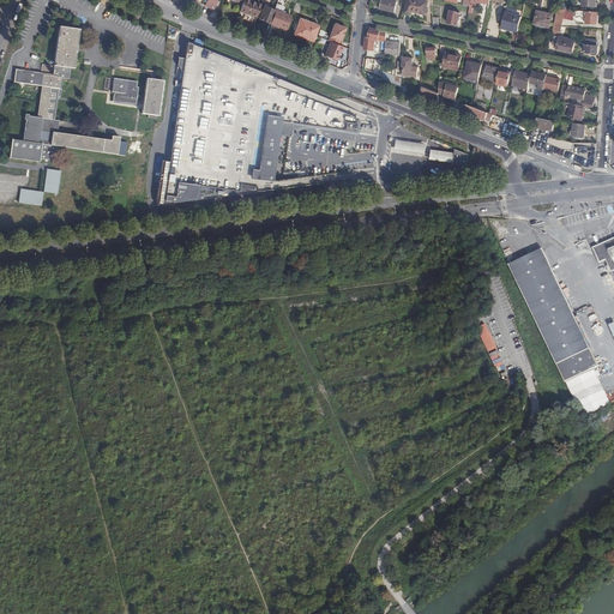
[(257,17),(262,4),(252,0),(251,2),(244,0),(242,0),(242,2),(240,11),(257,17)]
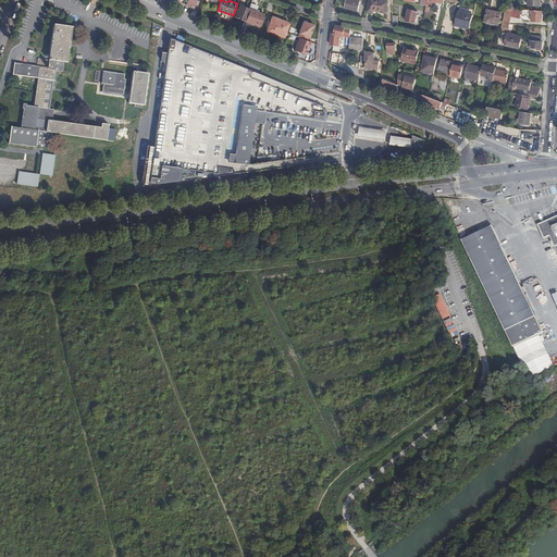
[(346,0),(345,8),(357,11),(359,1),(354,0),(346,0)]
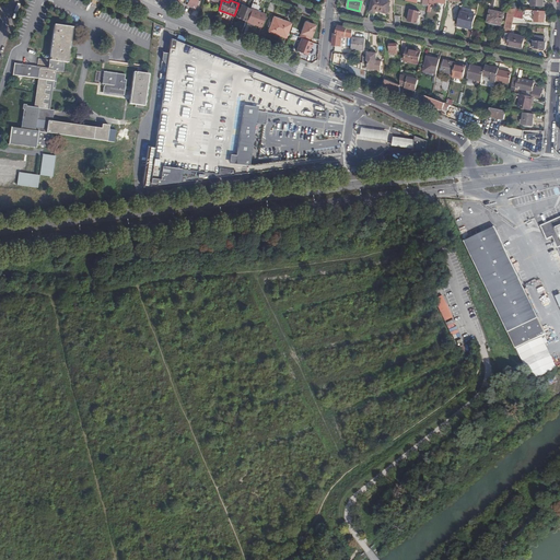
[(380,0),(381,1),(376,0),(372,0),(370,13),(375,14),(375,11),(387,14),(391,2),(381,0),(380,0)]
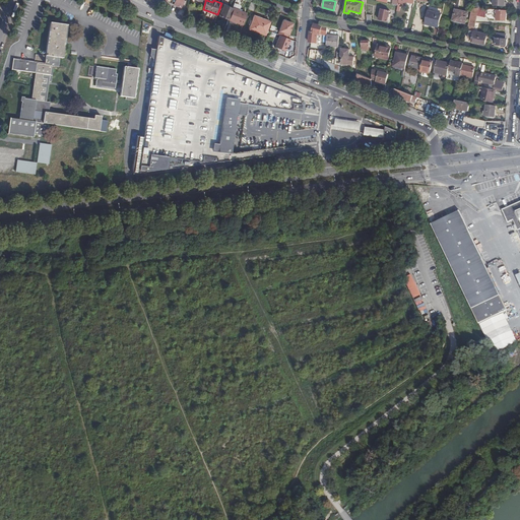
[(236,10),(224,5),(219,16),(230,19),(231,16),(233,17),(236,10)]
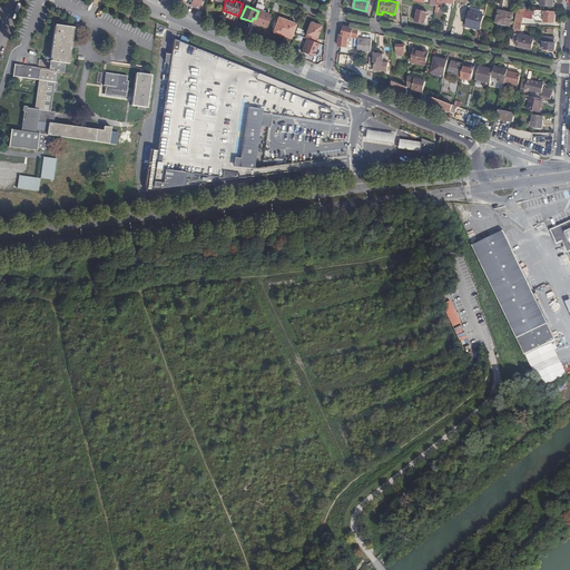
[(418,9),(415,21),(424,23),(428,11),(418,9)]
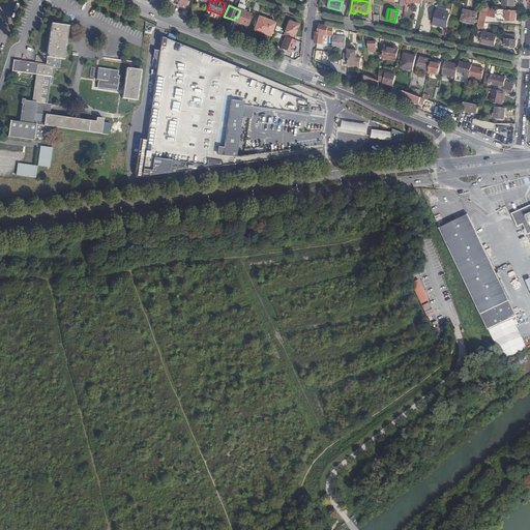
[(516,21),(517,10),(497,8),(497,13),(506,15),(505,21),(516,21)]
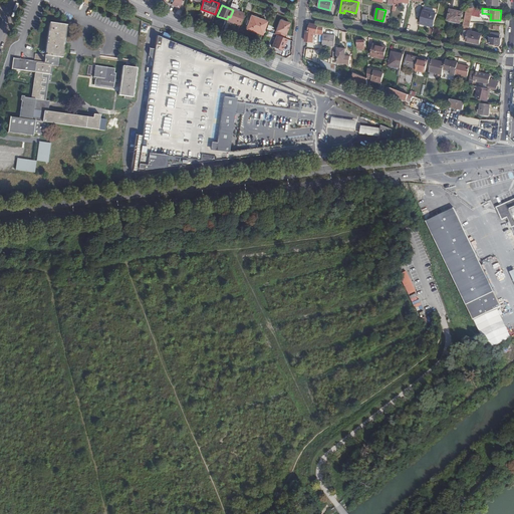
[(448,20),(460,23),(463,12),(450,9),(448,20)]
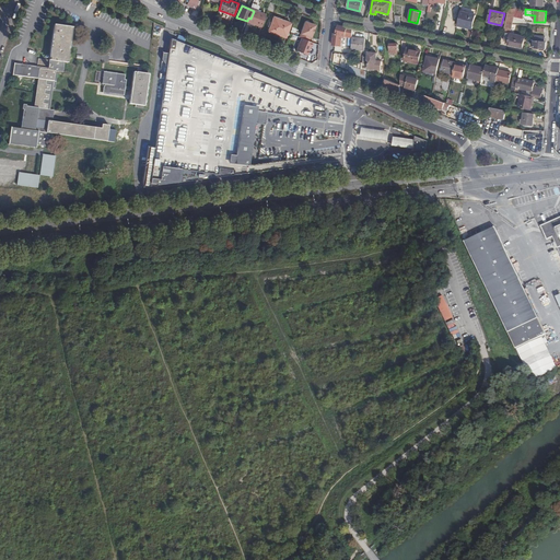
[(461,11),(458,25),(473,28),(476,15),(461,11)]
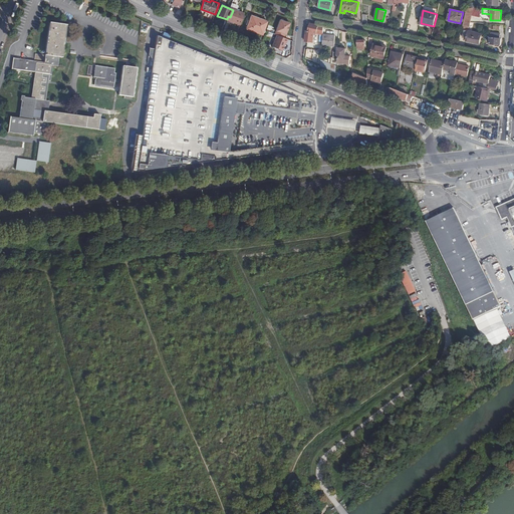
[(464,22),(471,22),(473,12),(466,12),(464,22)]
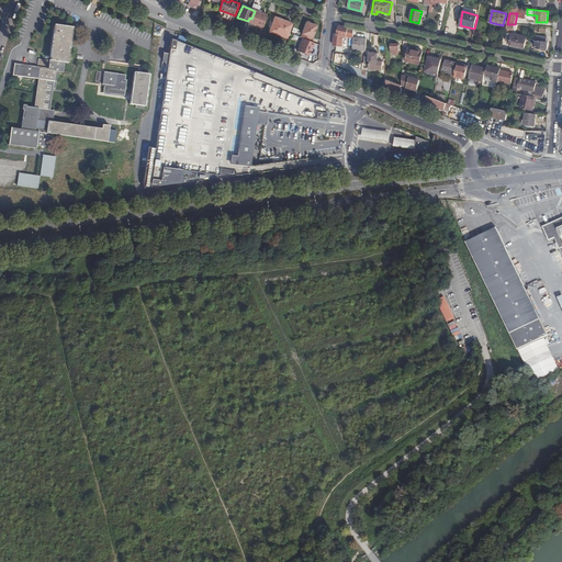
[(270,32),(287,37),(291,23),(274,18),(270,32)]
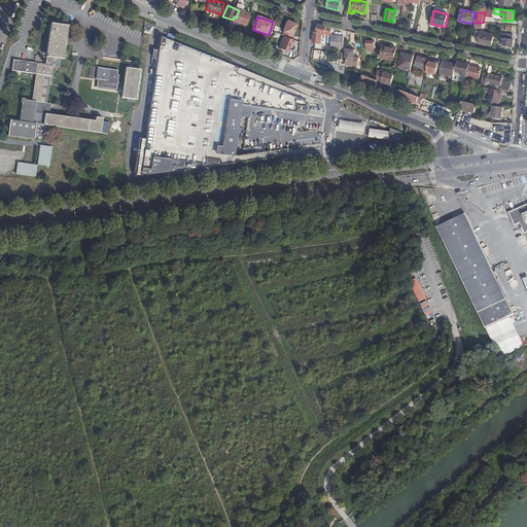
[(296,23),(287,20),(281,34),(290,38),(291,34),(292,34),(293,30),(295,27),(296,23)]
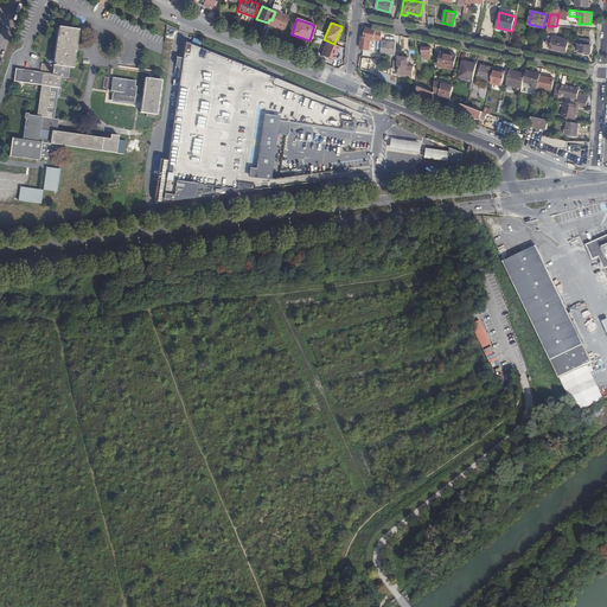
[(548,26),(545,34),(549,36),(547,45),(551,45),(550,50),(566,53),(569,39),(554,36),(556,26),(548,26)]
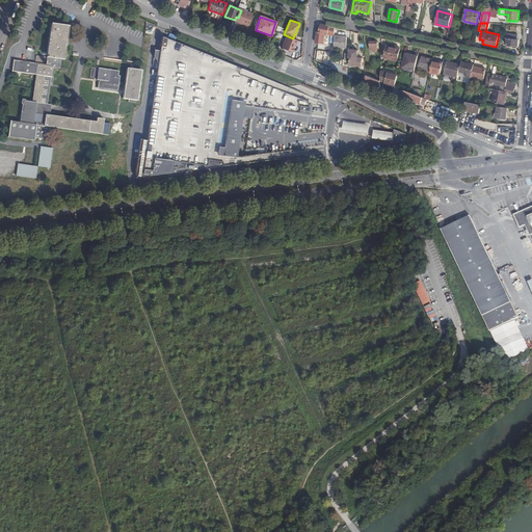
[(9,121),(7,135),(33,139),(34,136),(48,137),(49,126),(45,125),(46,114),(51,80),(53,80),(55,67),(60,67),(61,58),(62,57),(67,26),(51,24),(47,56),(36,55),(35,62),(14,60),(12,70),(35,73),(32,101),(25,101),(25,99),(22,98),(21,102),(23,103),(20,122),(9,121)]
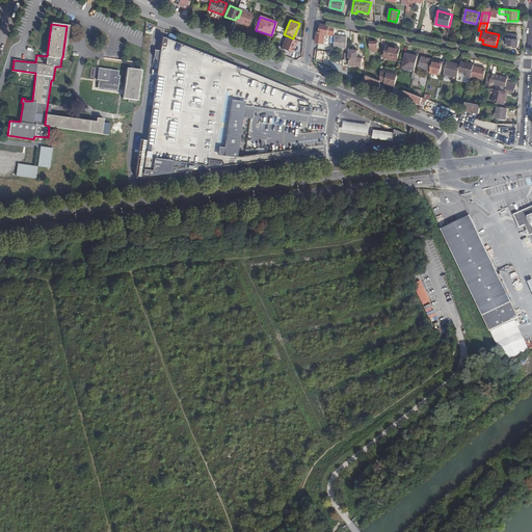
[(335,36),(335,27),(321,24),(319,32),(317,32),(315,43),(323,44),(325,34),(333,35),(335,36)]
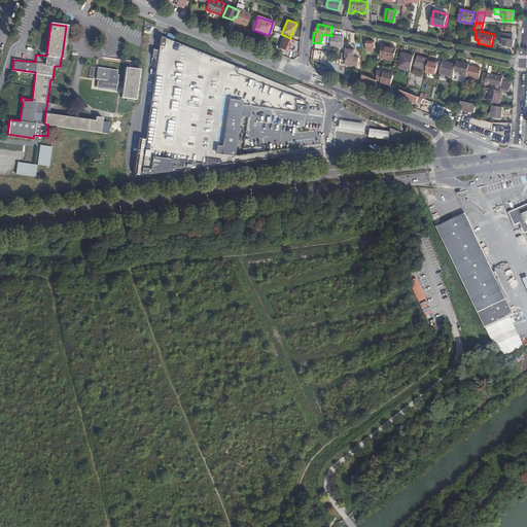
[(513,35),(502,34),(502,44),(506,45),(507,46),(512,46),(513,45),(514,39),(513,39),(513,35)]
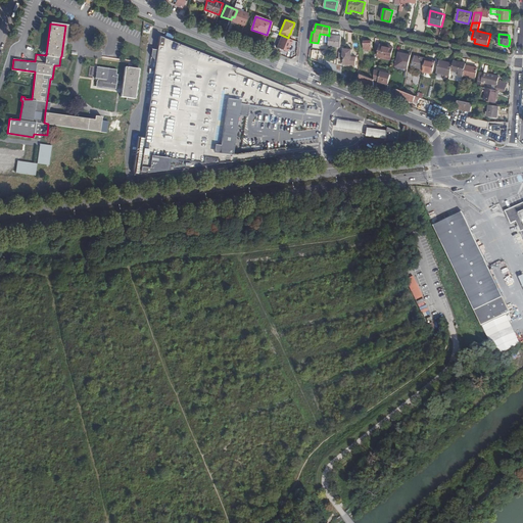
[(341,36),(329,36),(328,47),(340,47),(341,36)]
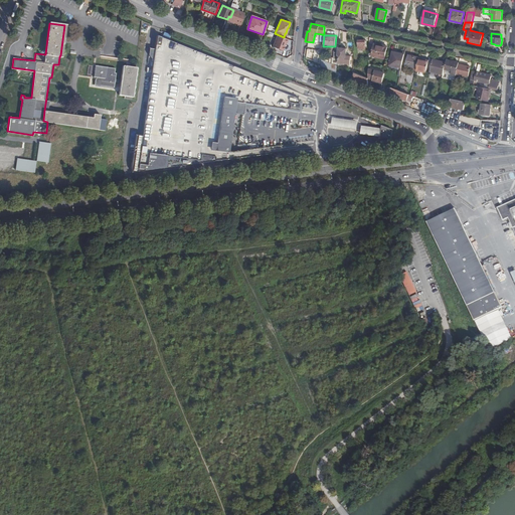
[(305,106),(308,100),(156,39),(154,52),(149,51),(148,58),(151,61),(153,61),(142,138),(135,137),(130,169),(131,174),(225,161),(253,157),(298,151),(298,147),(297,145),(254,151),(227,153),(234,104),(299,113),(300,103),(302,105),(305,106)]
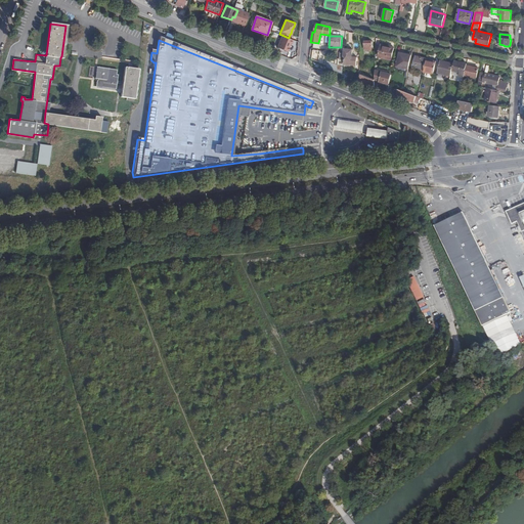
[(376,51),(376,42),(372,41),(365,41),(365,50),(373,49),(373,50),(376,51)]
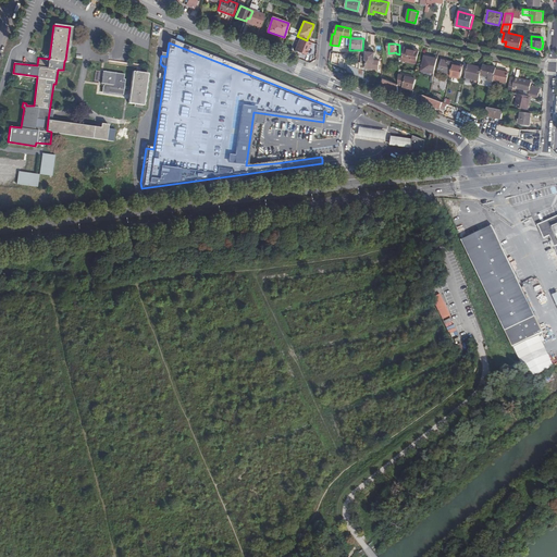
[(419,50),(412,49),(412,51),(405,49),(403,61),(416,63),(419,50)]
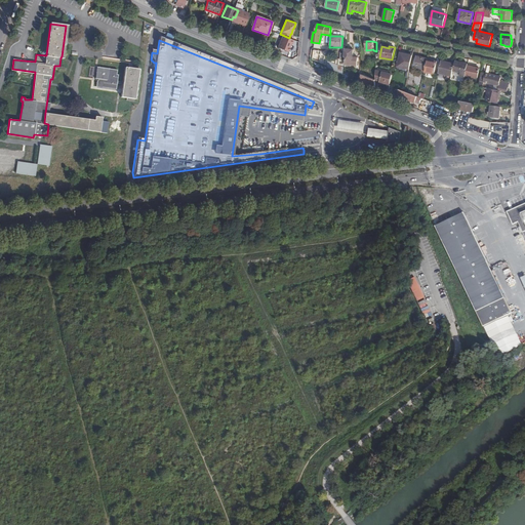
[(353,49),(345,49),(345,52),(344,61),(344,65),(357,66),(358,57),(353,57),(353,49)]
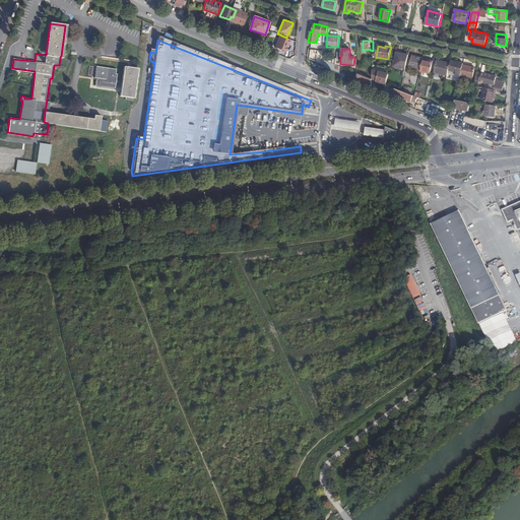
[(405,69),(408,55),(396,52),(393,66),(405,69)]
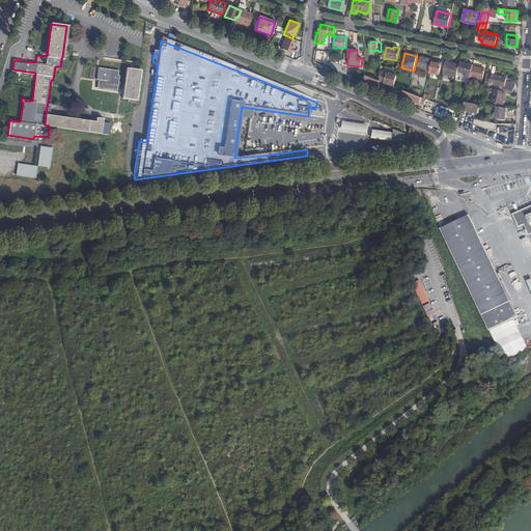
[(431,60),(432,59),(421,57),(419,68),(429,71),(431,60)]
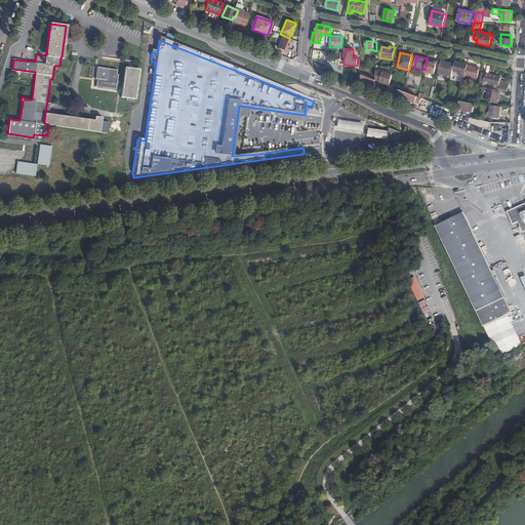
[(432,62),(427,59),(425,70),(423,72),(435,74),(437,64),(432,63),(432,62)]
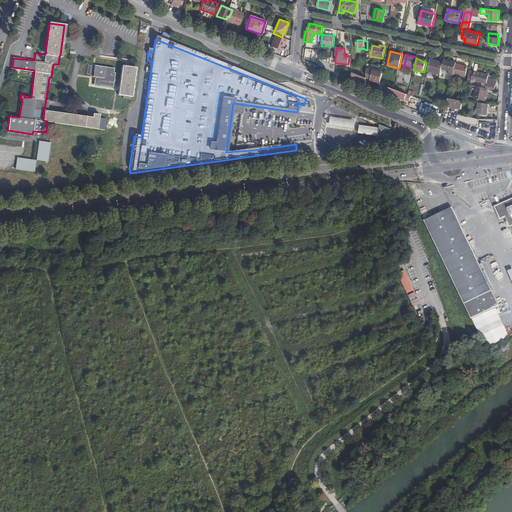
[(438,61),(430,59),(428,71),(441,74),(442,69),(443,64),(438,63),(438,61)]
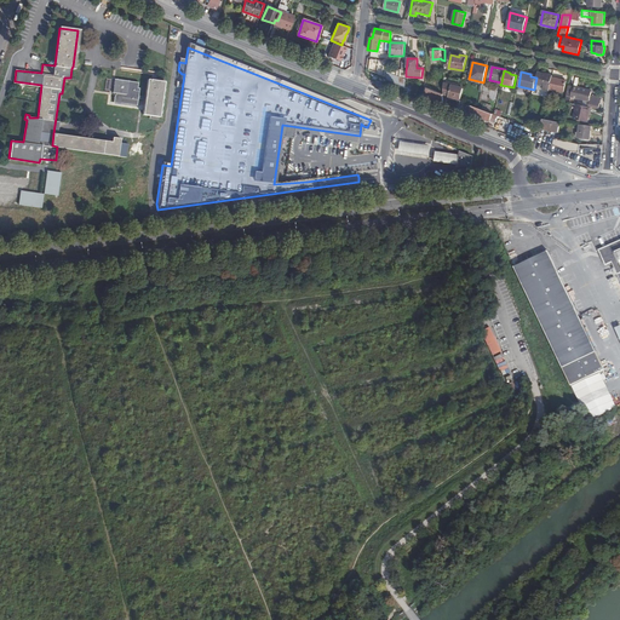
[(552,78),(552,76),(538,73),(537,75),(537,78),(535,84),(545,86),(544,90),(549,91),(550,89),(552,78)]
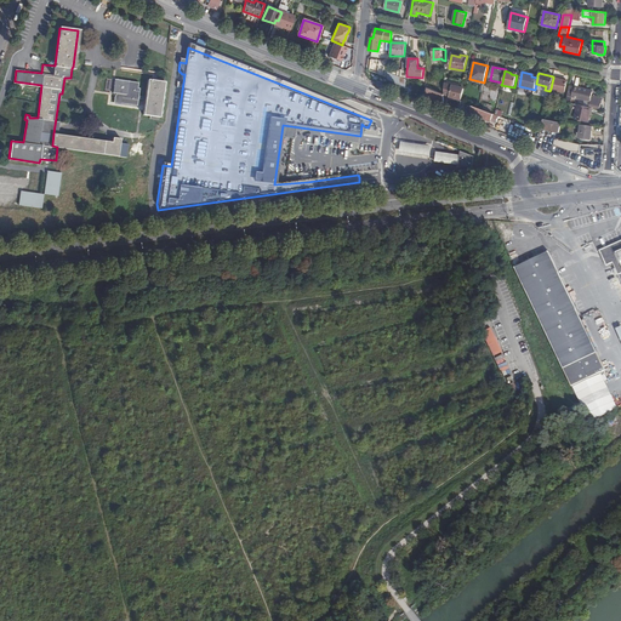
[(568,81),(553,78),(551,89),(564,92),(568,81)]
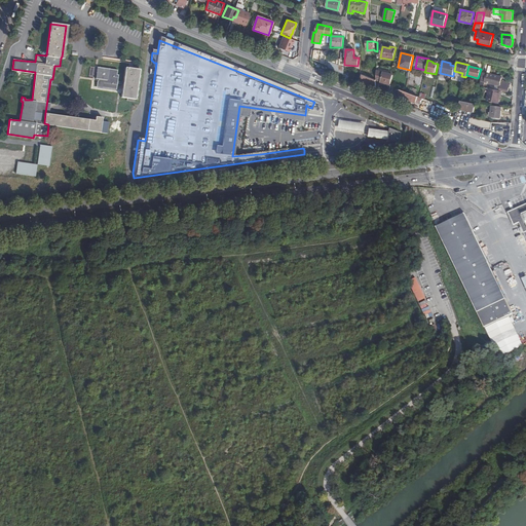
[(117,82),(123,83),(124,81),(108,78),(109,68),(98,67),(96,77),(98,77),(97,84),(116,87),(117,82)]
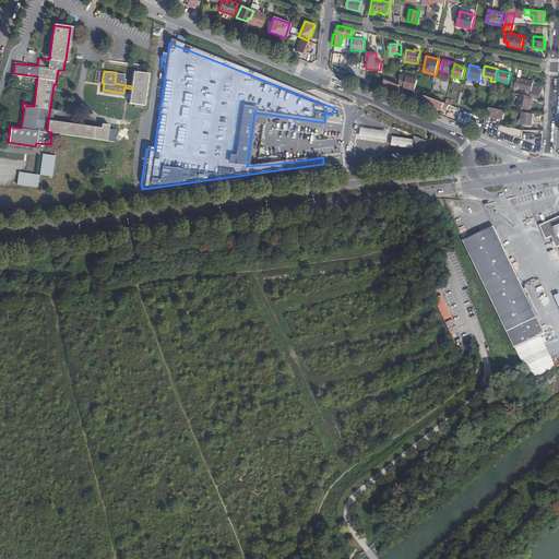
[(132,86),(131,88),(130,102),(144,104),(149,73),(133,71),(132,86)]
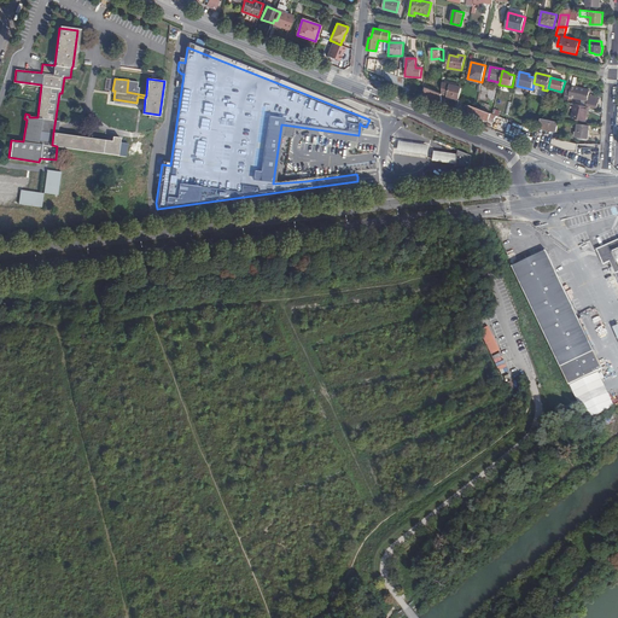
[(459,99),(461,88),(444,83),(442,83),(442,94),(459,99)]
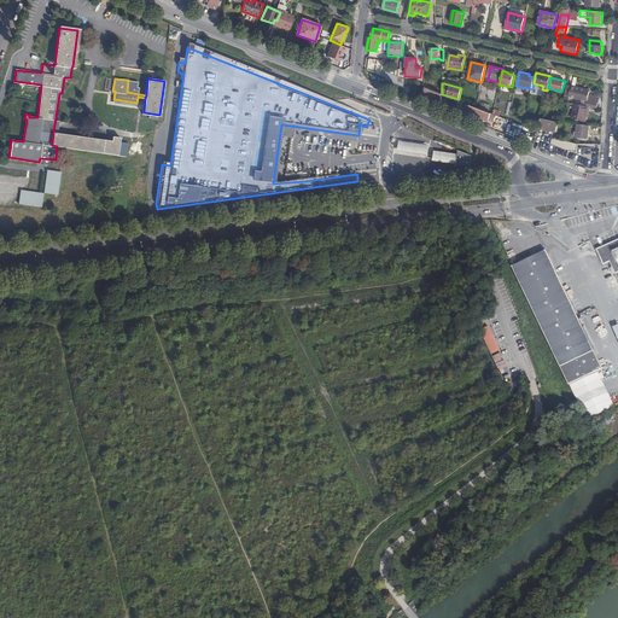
[(441,93),(425,87),(425,95),(442,101),(442,94),(441,93)]
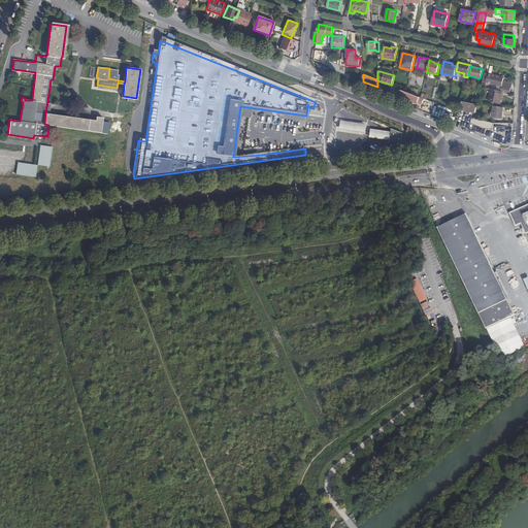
[(490,84),(502,86),(503,77),(492,74),(490,84)]
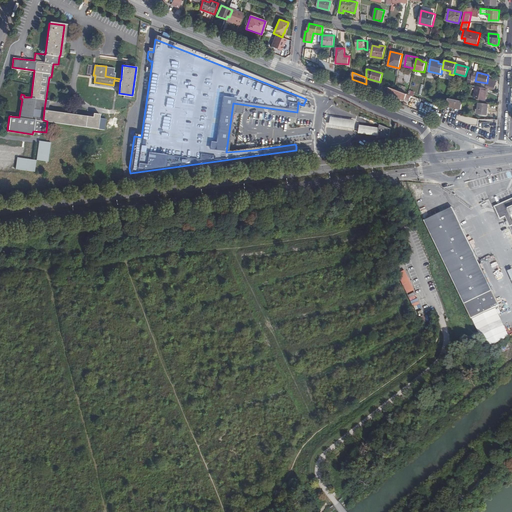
[(487,94),(488,89),(485,88),(477,86),(476,92),(475,98),(484,100),(486,93),(487,94)]
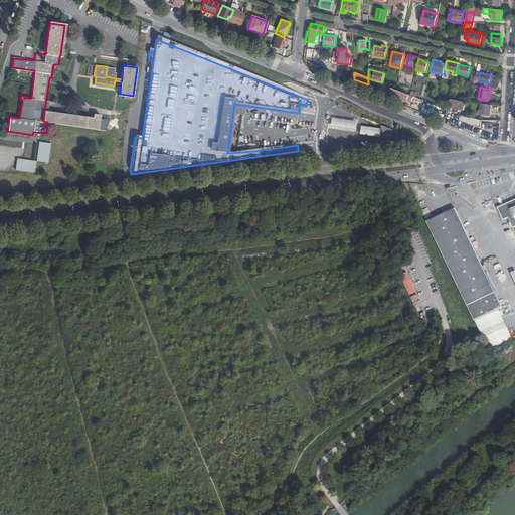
[(412,97),(391,89),(389,94),(410,102),(412,97)]
